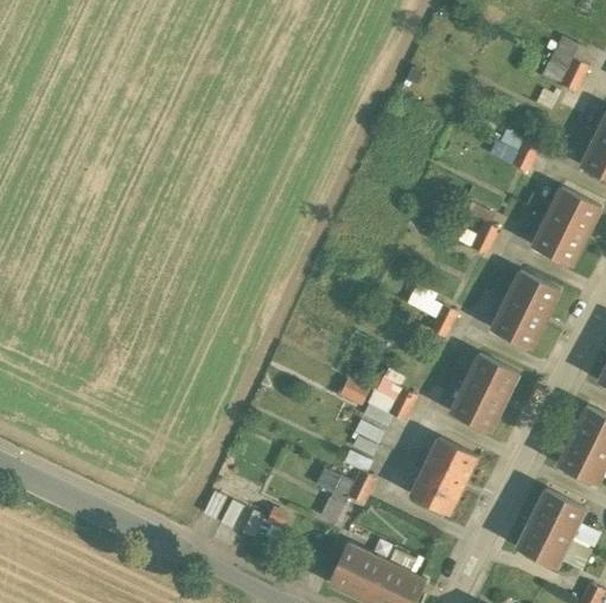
[(585,50),(563,39),(557,51),(579,62),(585,50)]
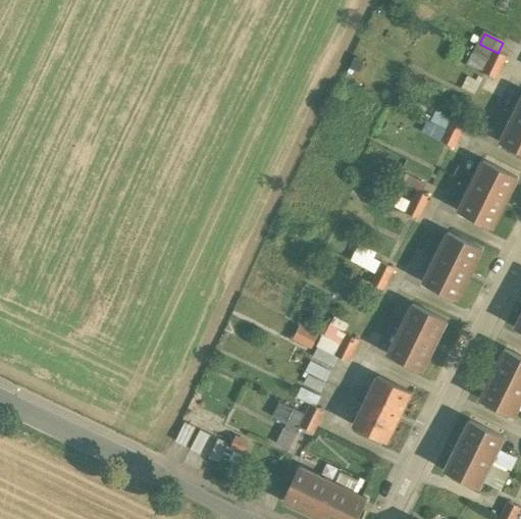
[(506,58),(493,52),(482,73),(496,80),(506,58)]
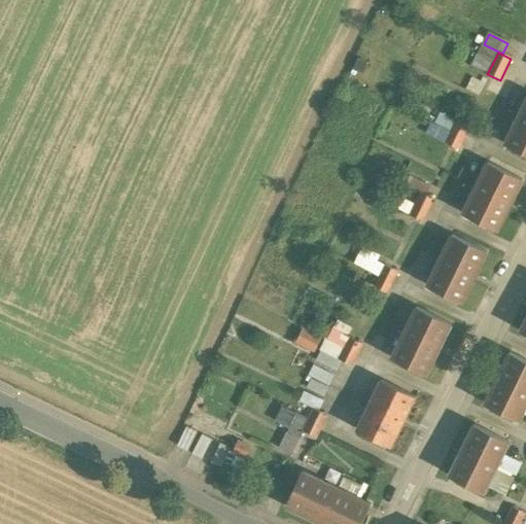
[(525,101),(504,145),(525,155),(525,101)]
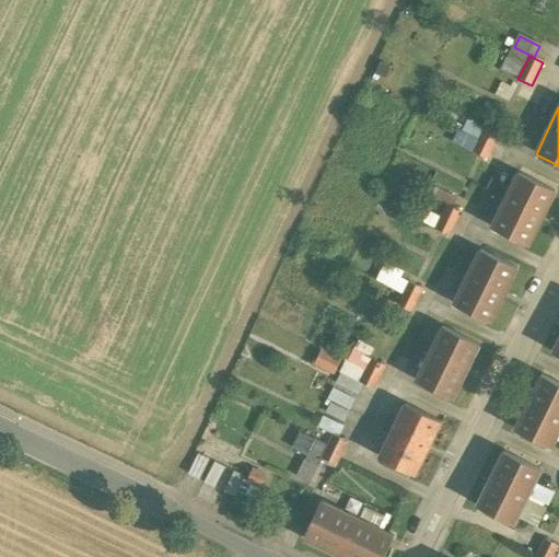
[(484,129),(473,152),(487,159),(498,136),(484,129)]
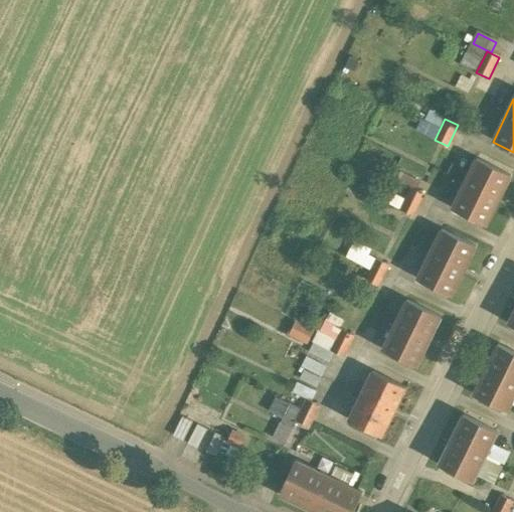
[(509,177),(476,160),(452,209),(485,225),(509,177)]
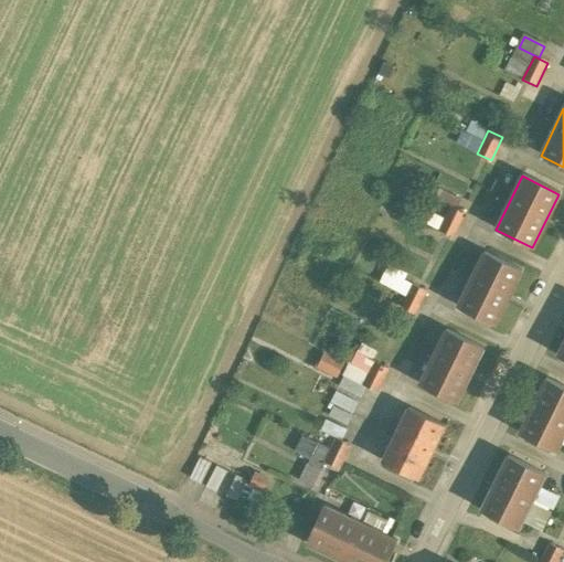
[(464,214),(450,208),(438,231),(453,239),(464,214)]
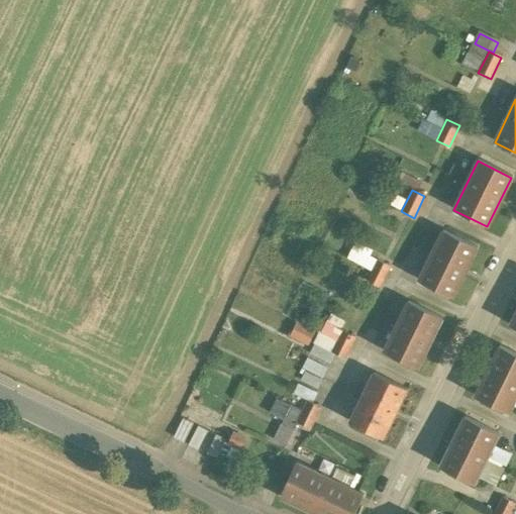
[(477,248),(443,231),(419,281),(452,297),(477,248)]
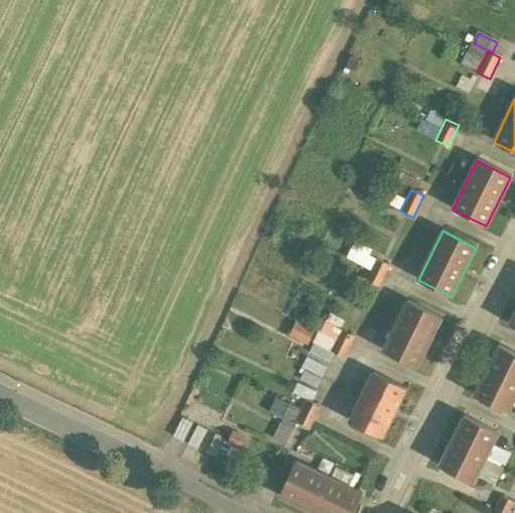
[(389,266),(376,260),(366,281),(378,287),(389,266)]
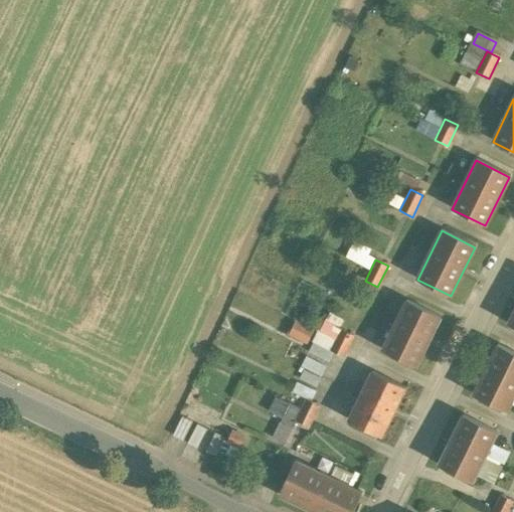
[(440,318),(406,302),(382,350),(415,367),(440,318)]
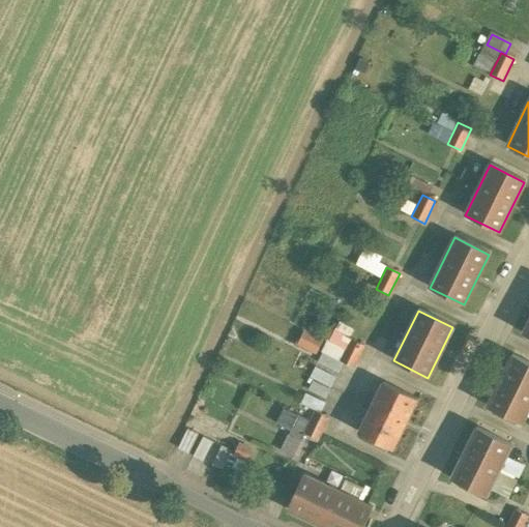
[(306,331),(300,346),(319,354),(325,341),(306,331)]
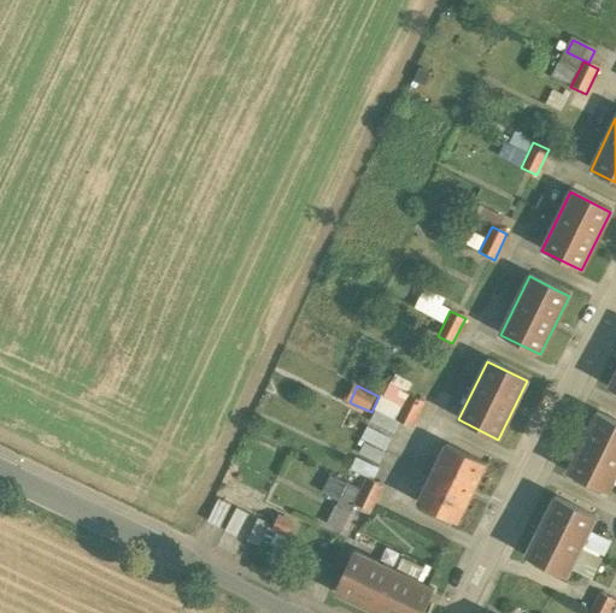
[(423,402),(408,395),(396,420),(399,423),(411,429),(423,402)]
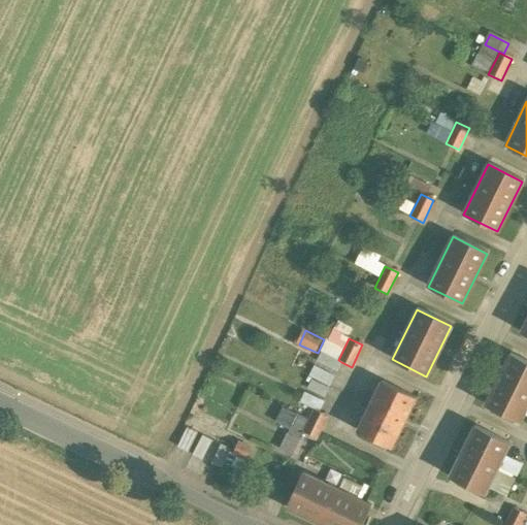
[(338,360),(321,352),(317,362),(336,372),(341,362),(338,360)]
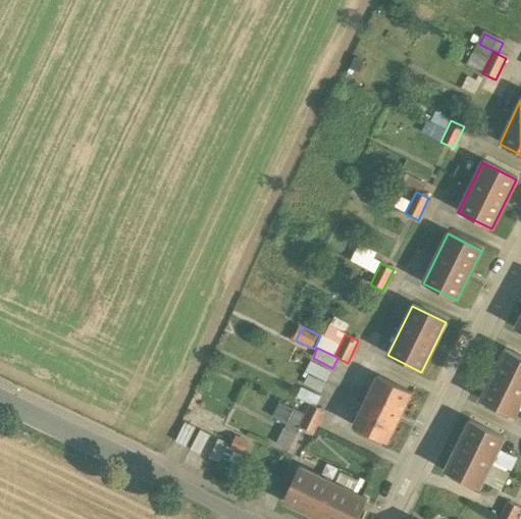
[(520,401),(520,359),(504,351),(479,401),(513,417),(520,401)]
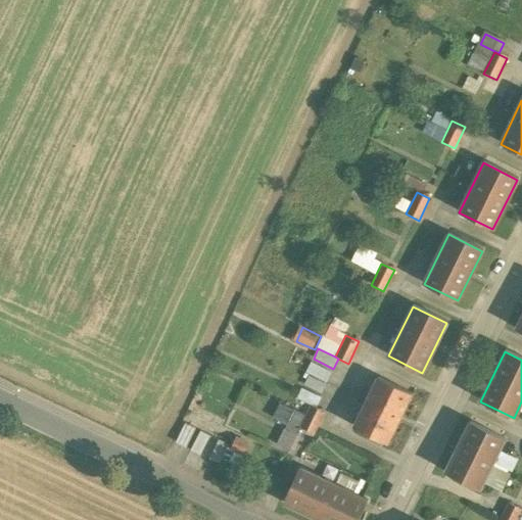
[(412,394),(377,378),(353,427),(387,444),(412,394)]
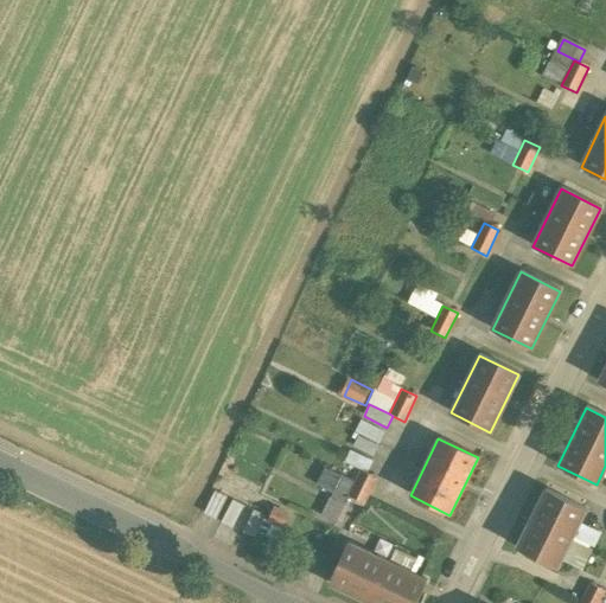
[(361,472),(349,496),(363,504),(376,479),(361,472)]
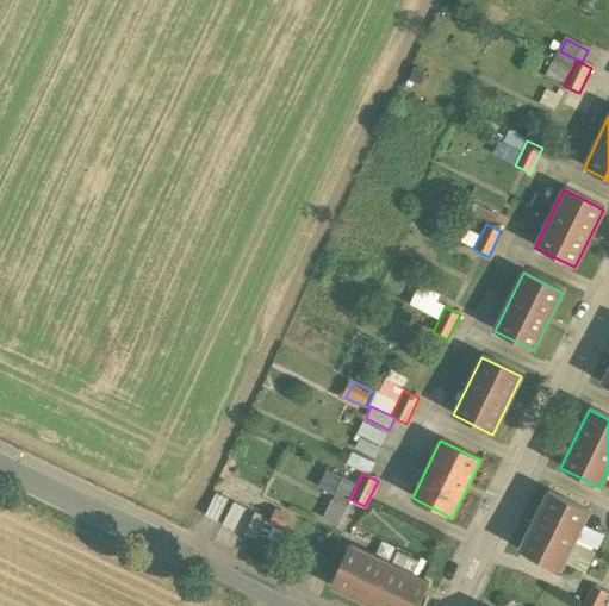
[(588,512),(548,493),(520,551),(559,570),(588,512)]
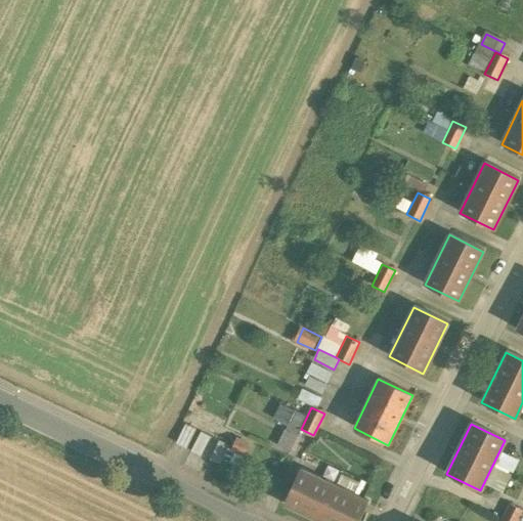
[(200,433),(189,452),(200,458),(209,438),(200,433)]
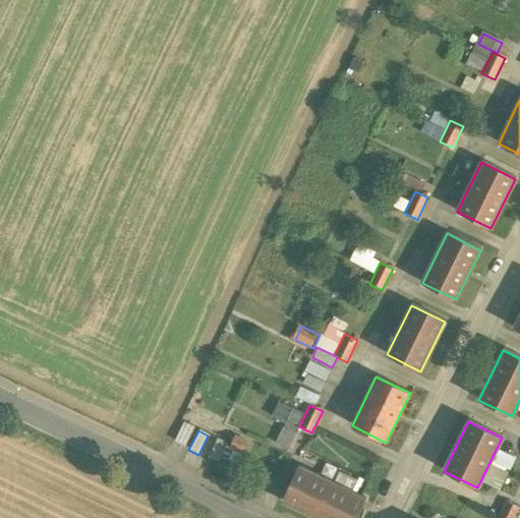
[(246,444),(234,437),(228,449),(241,455),(246,444)]
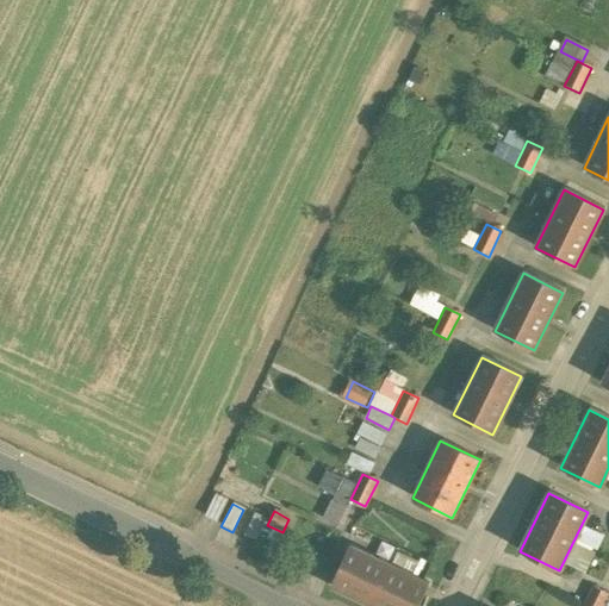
[(417,605),(428,586),(349,548),(330,587),(370,605),(417,605)]
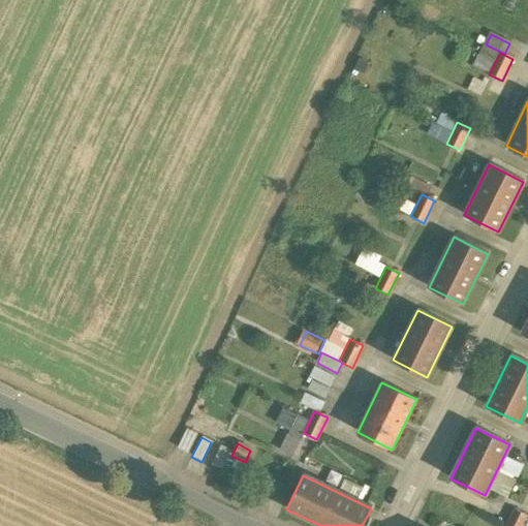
[(514,509),(505,525),(523,525),(527,517),(514,509)]
